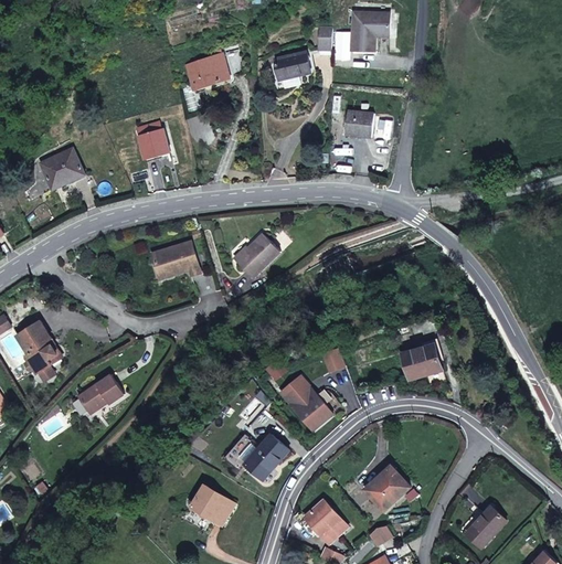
[(351,11),(350,50),(373,50),(374,36),(374,29),(388,30),(388,12),(351,11)]
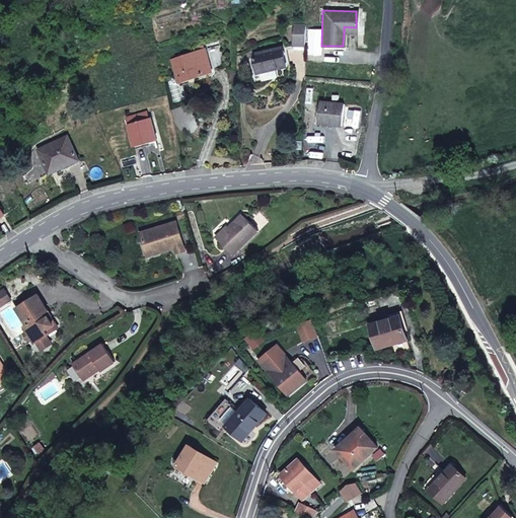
[(302,45),(303,24),(297,23),(297,28),(292,27),(291,45),(302,45)]
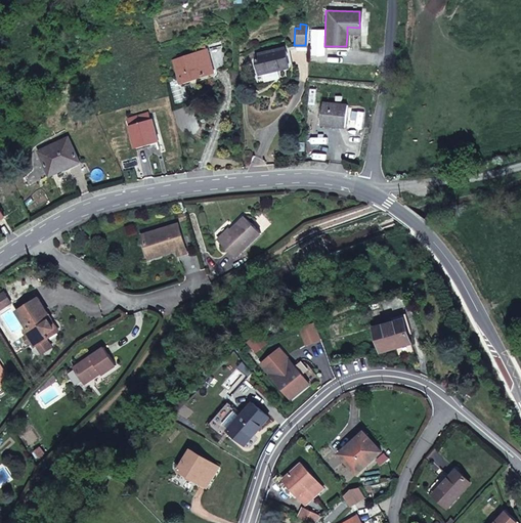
[(227,67),(218,37),(202,42),(202,43),(204,49),(194,52),(172,59),(179,82),(213,71),(227,67)]
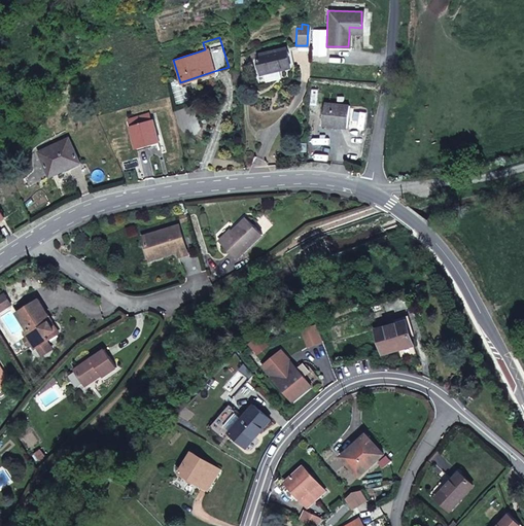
[(205,49),(203,43),(194,46),(196,53),(205,49)]
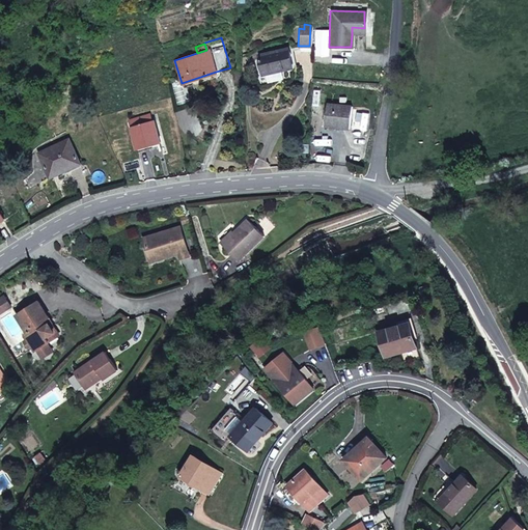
[(286,48),(257,55),(261,73),(290,66),(286,48)]
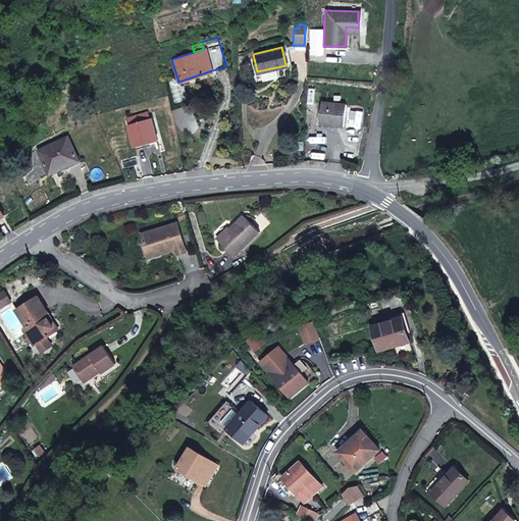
[(345,104),(319,101),(317,123),(342,126),(345,104)]
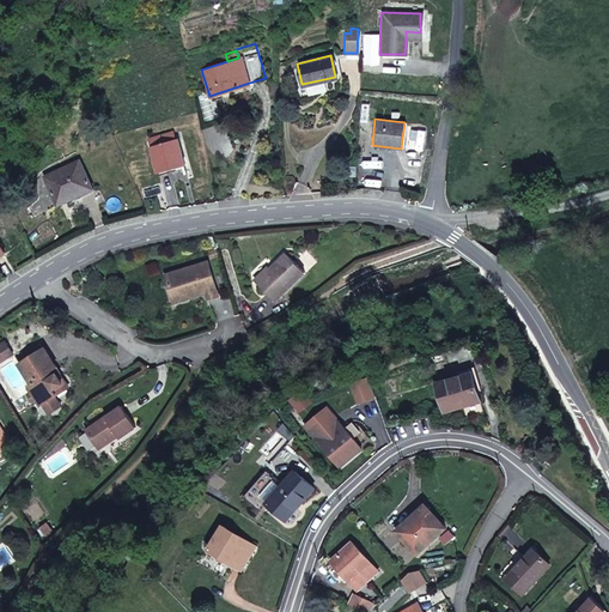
[(182,164),(175,139),(172,140),(170,132),(147,138),(150,146),(148,146),(156,171),(182,164)]
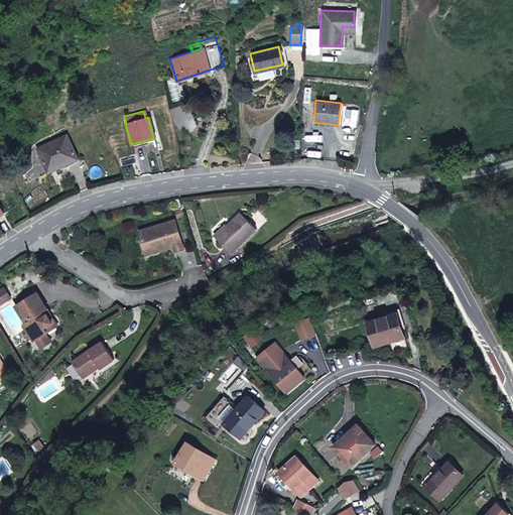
[(76,158),(65,134),(34,148),(44,167),(61,159),(65,163),(76,158)]
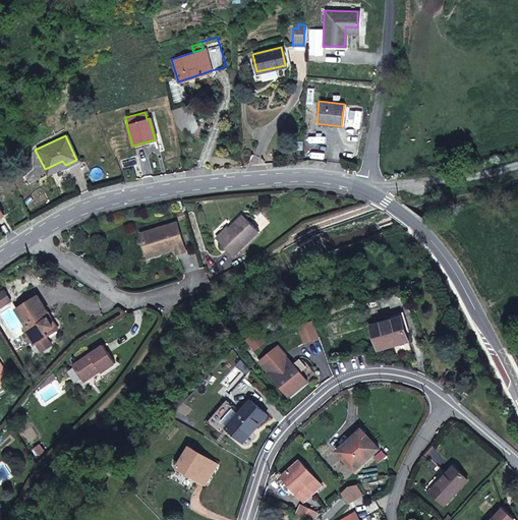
[(62,161),(45,169),(47,174),(65,165),(62,161)]
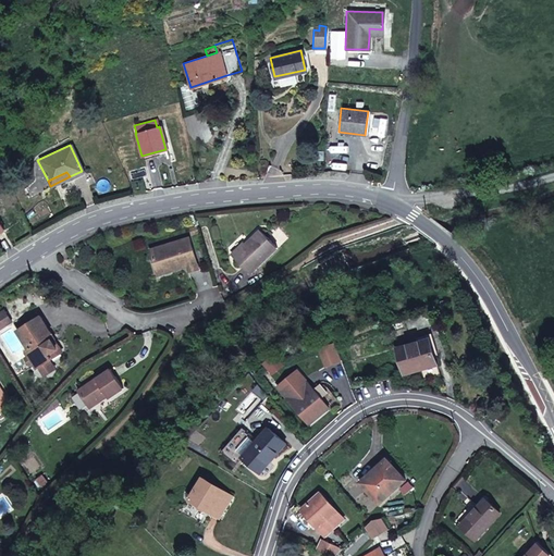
[(274,247),(258,230),(232,256),(248,273),(274,247)]
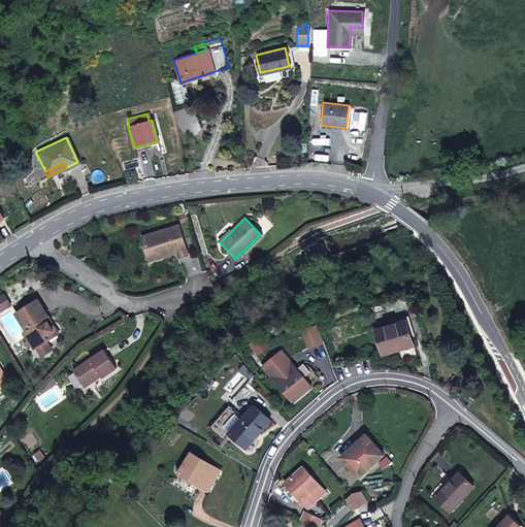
[(176,235),(173,226),(140,236),(145,254),(159,250),(161,256),(170,253),(168,245),(173,244),(175,251),(177,256),(186,253),(179,234),(176,235)]
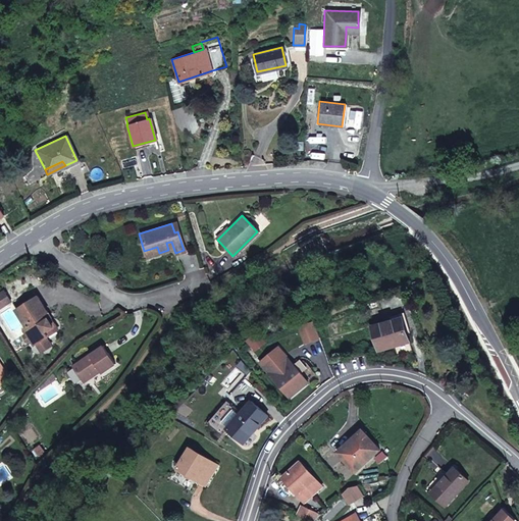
[(159,253),(157,247),(144,251),(146,256),(159,253)]
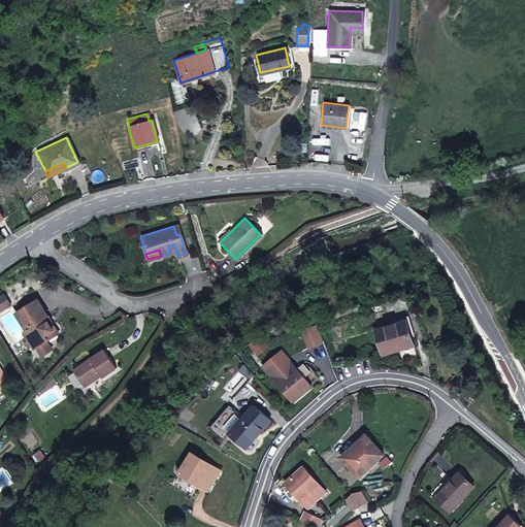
[(0,309),(9,304),(2,293),(0,294),(0,309)]
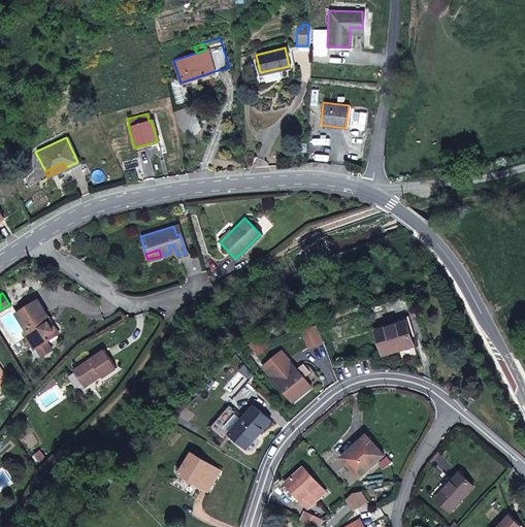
[(46,316),(36,299),(13,313),(24,329),(22,331),(25,336),(29,342),(33,349),(35,348),(36,350),(37,351),(38,352),(40,352),(41,353),(42,352),(44,352),(45,351),(46,350),(46,349),(47,348),(47,346),(46,344),(46,343),(44,341),(46,339),(44,335),(53,330),(46,322),(44,323),(41,319),(46,316)]
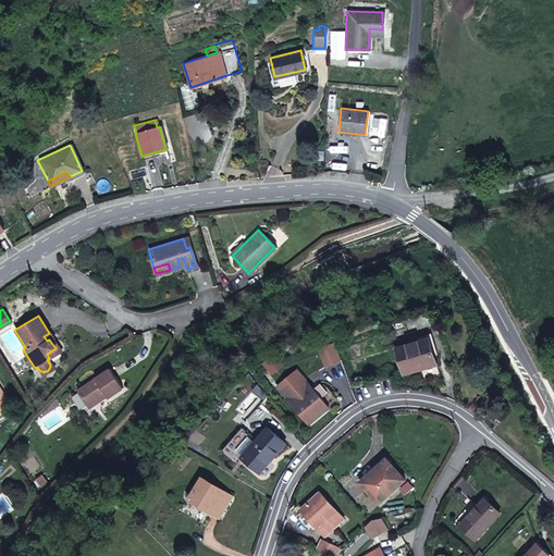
[(58,347),(49,333),(44,336),(47,341),(49,340),(56,348),(58,347)]
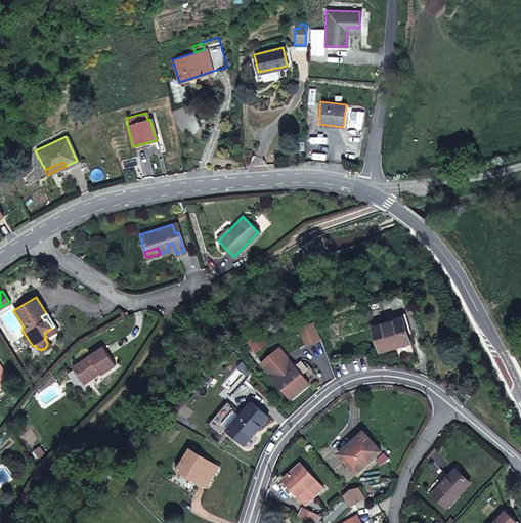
[(402,317),(372,327),(379,351),(394,346),(393,344),(397,343),(397,345),(408,342),(402,317)]
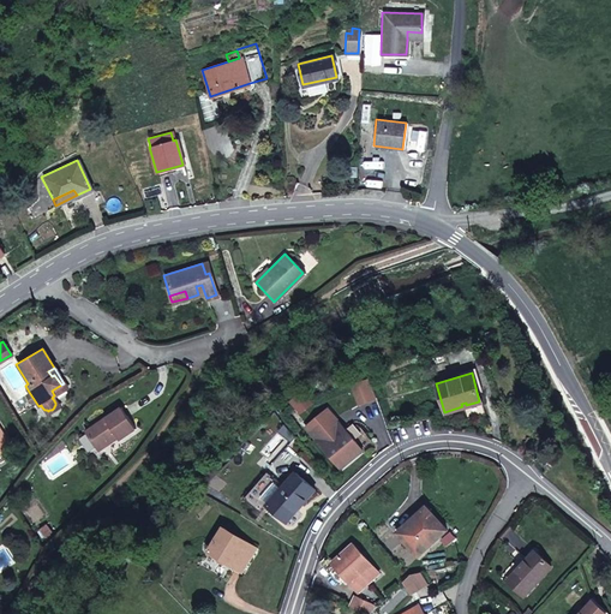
[(369,379),(358,382),(365,400),(375,397),(369,379)]
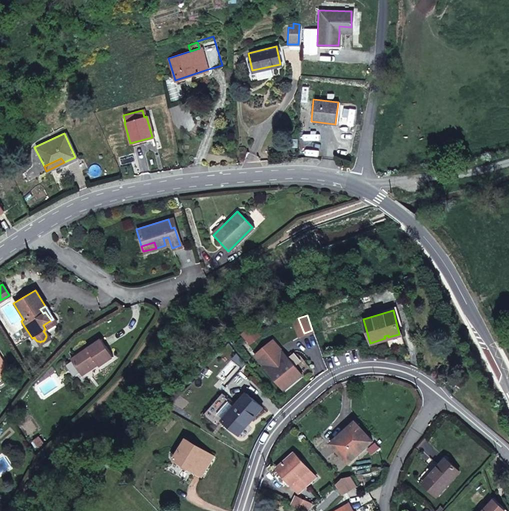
[(298,318),(293,320),(298,335),(304,333),(298,318)]
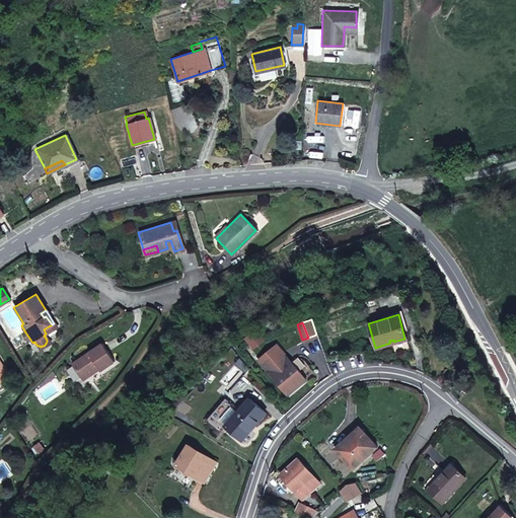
[(113,361),(100,343),(70,363),(80,378),(96,367),(97,369),(99,370),(113,361)]
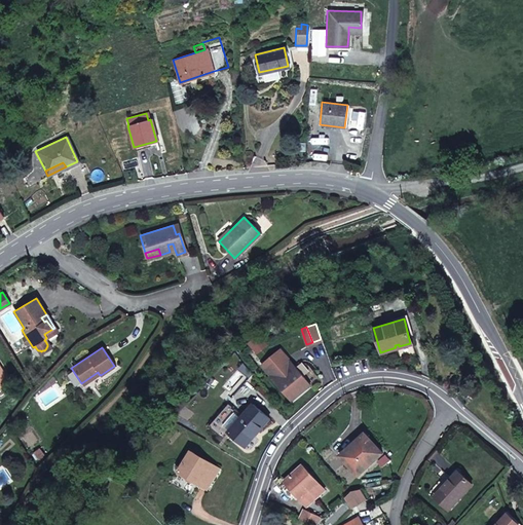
[(287,359),(281,350),(262,366),(290,400),(308,384),(287,359)]
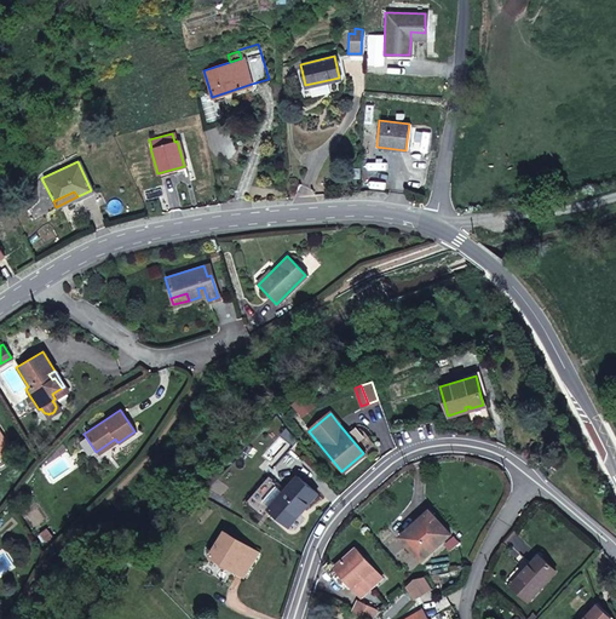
[(116,441),(115,439),(96,452),(97,453),(116,441)]
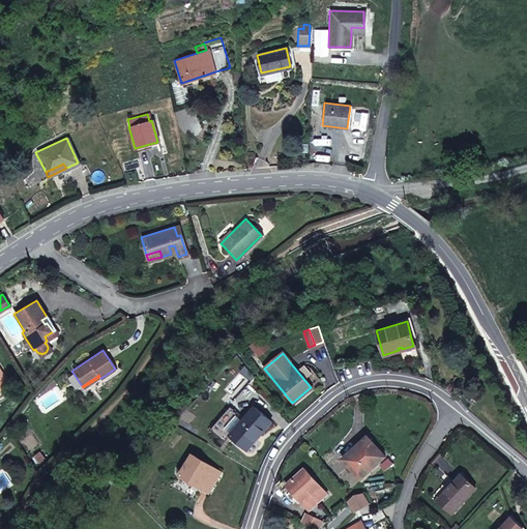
[(478,397),(471,389),(464,397),(470,404),(478,397)]
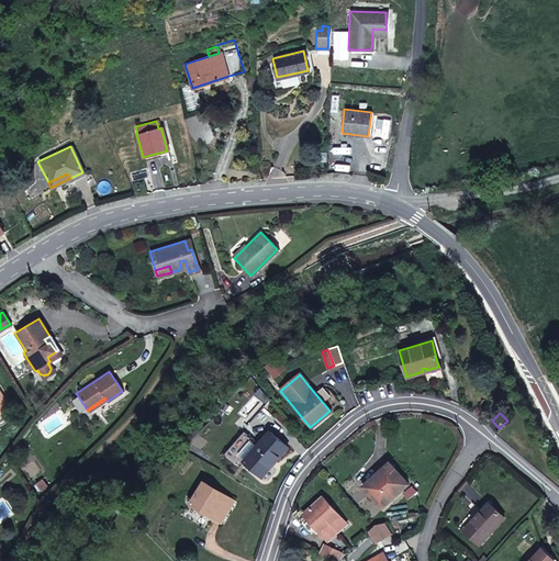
[(286,447),(268,430),(256,446),(243,459),(242,461),(259,477),(286,447)]
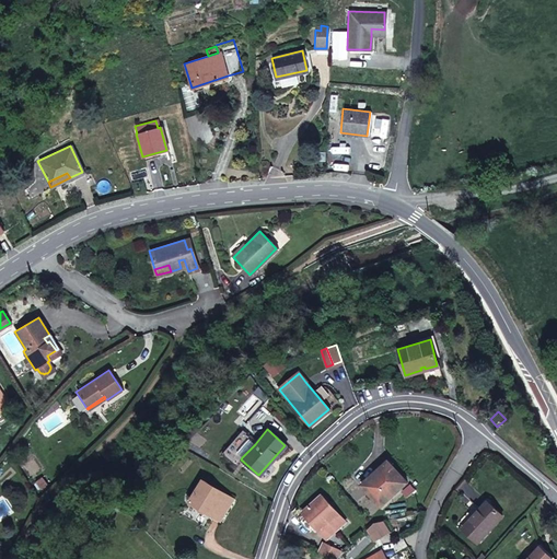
[(255,444),(247,438),(235,452),(242,457),(255,444)]
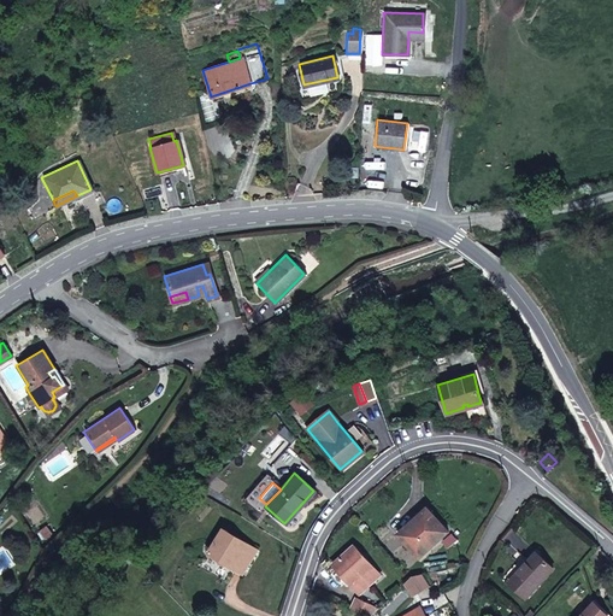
[(447,531),(425,508),(413,517),(418,522),(400,538),(418,557),(447,531)]
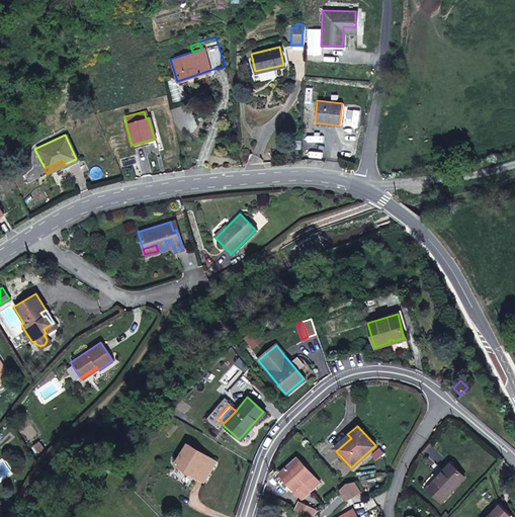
[(351,438),(347,434),(333,447),(336,451),(351,438)]
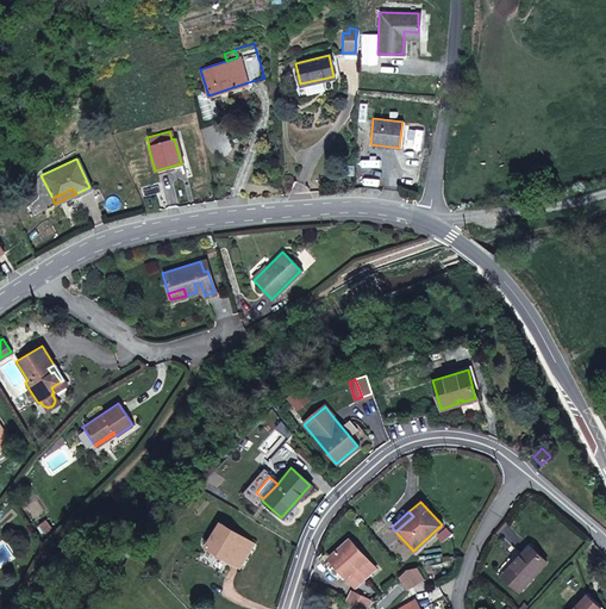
[(251,542),(219,522),(204,546),(237,566),(251,542)]
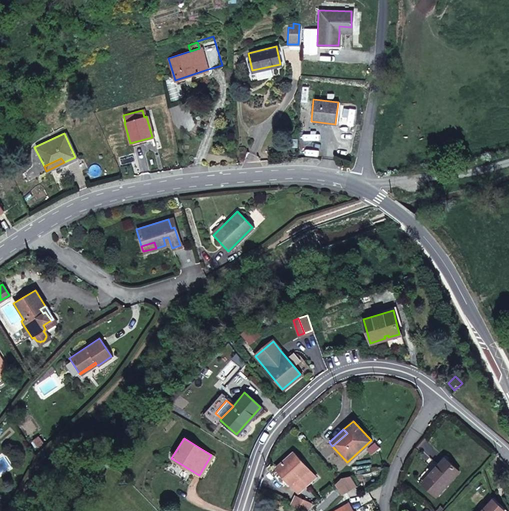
[(313,476),(292,452),(274,468),(296,491),(313,476)]
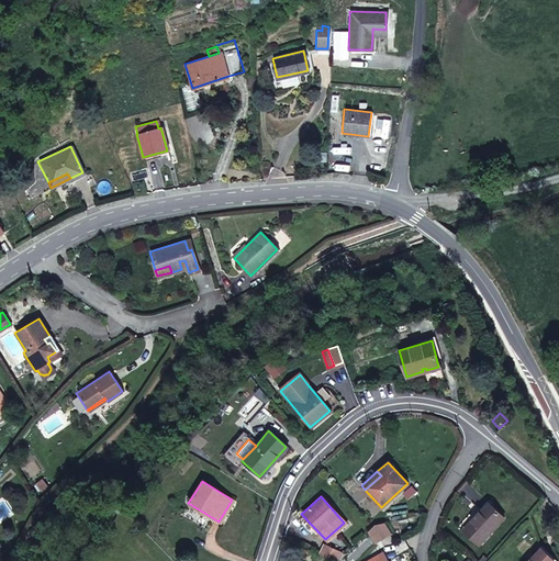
[(502,517),(487,502),(461,529),(478,545),(502,517)]
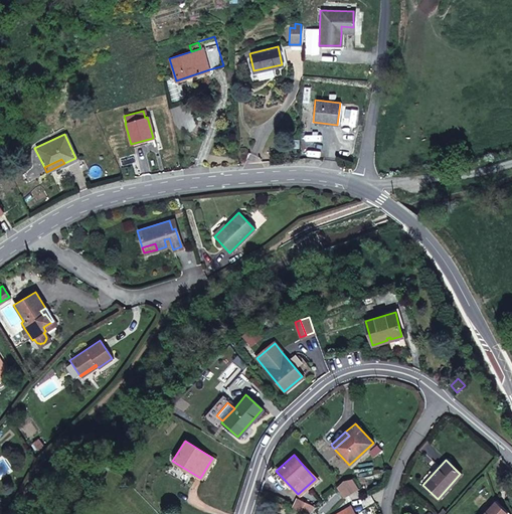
[(357,488),(351,478),(342,480),(335,486),(342,497),(357,488)]
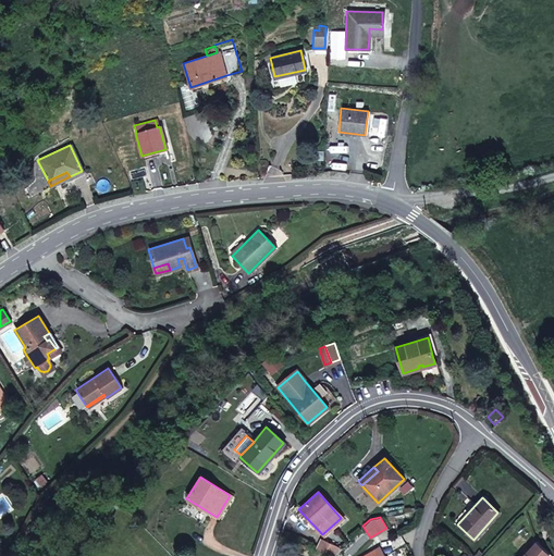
[(332,555),(341,548),(320,539),(316,548),(332,555)]
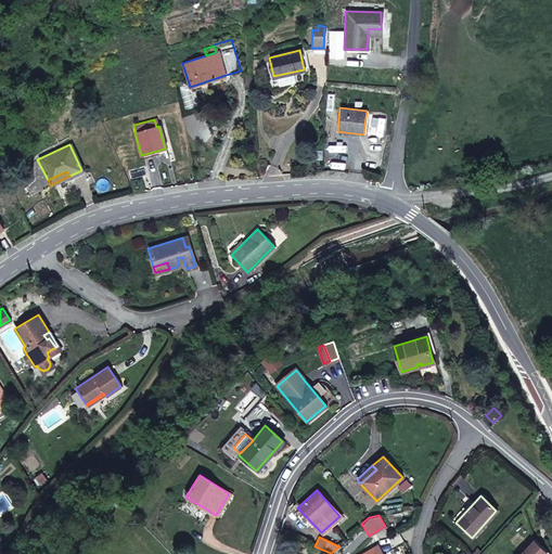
[(534,541),(523,552),(521,553),(544,553),(547,553),(534,541)]
